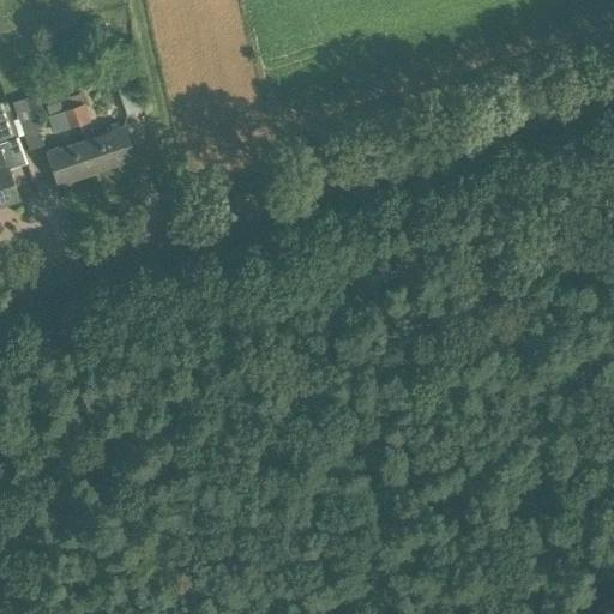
[(106,31),(103,20),(91,24),(95,35),(106,31)]
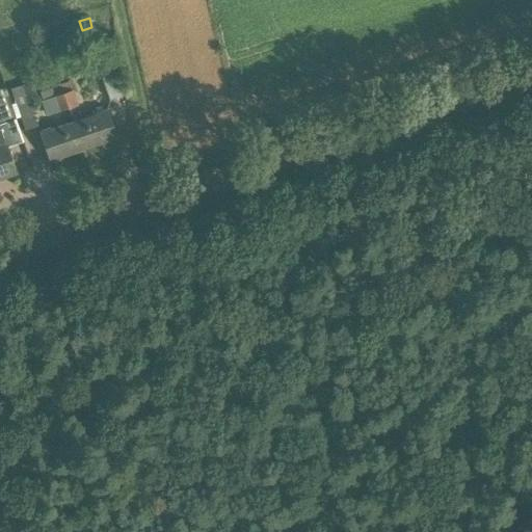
[(110,100),(121,97),(113,72),(103,75),(110,100)]
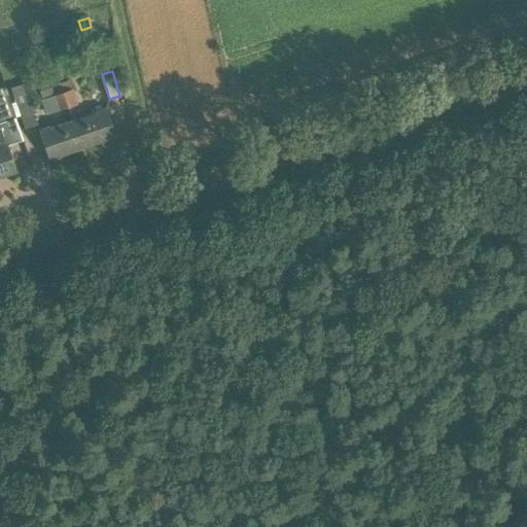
[(36,126),(22,84),(11,89),(26,130),(36,126)]
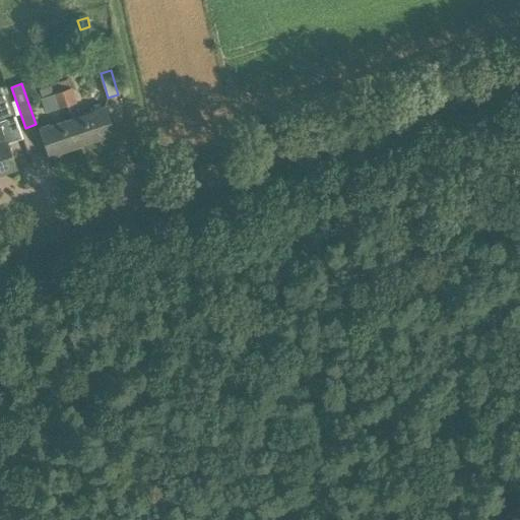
[(12,117),(2,87),(0,87),(0,118),(1,121),(12,117)]
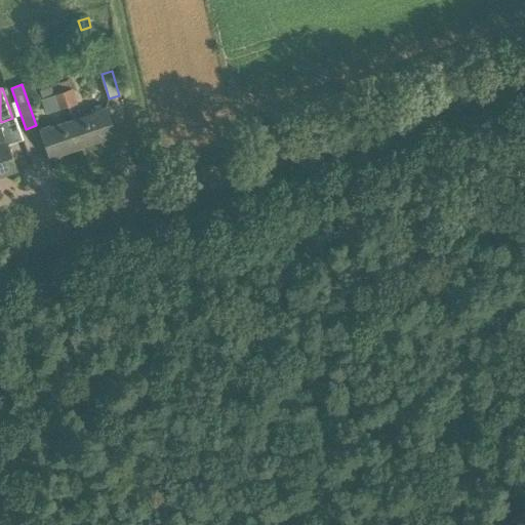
[(63,91),(69,108),(79,105),(73,88),(63,91)]
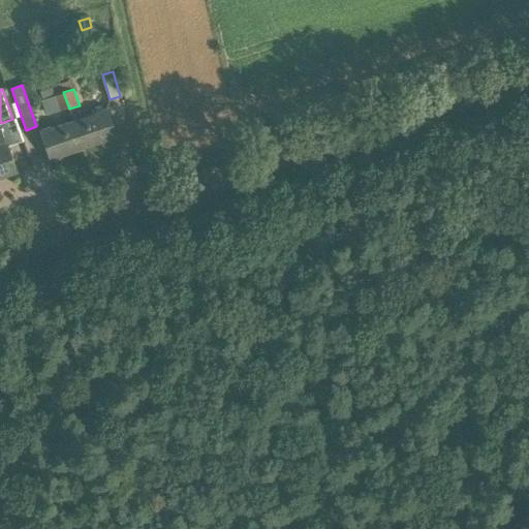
[(55,95),(54,95),(55,96),(55,97),(59,112),(69,109),(63,92),(55,95)]
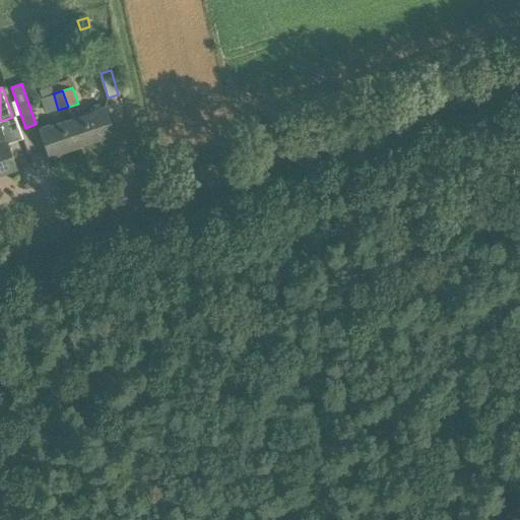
[(58,110),(54,95),(42,100),(46,114),(58,110)]
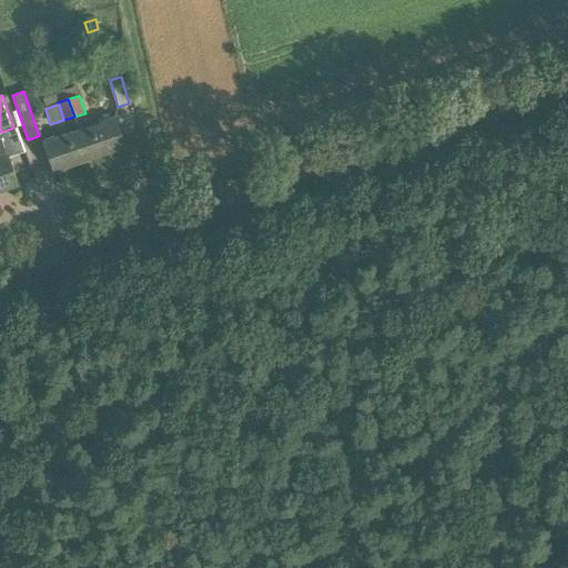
[(79,132),(89,159),(113,151),(114,152),(127,149),(115,117),(103,121),(104,123),(79,132)]
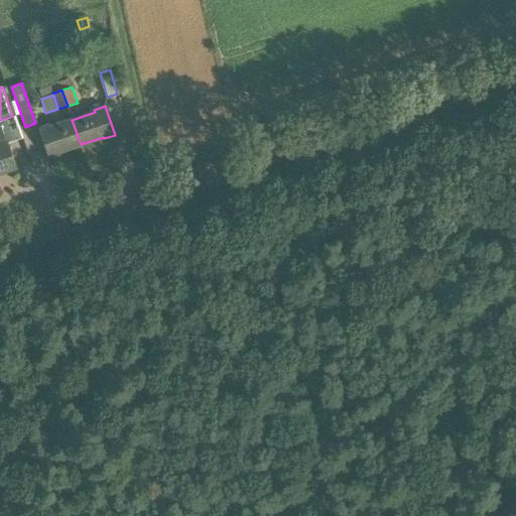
[(81,144),(72,120),(50,127),(49,125),(38,128),(48,157),(58,154),(58,152),(81,144)]
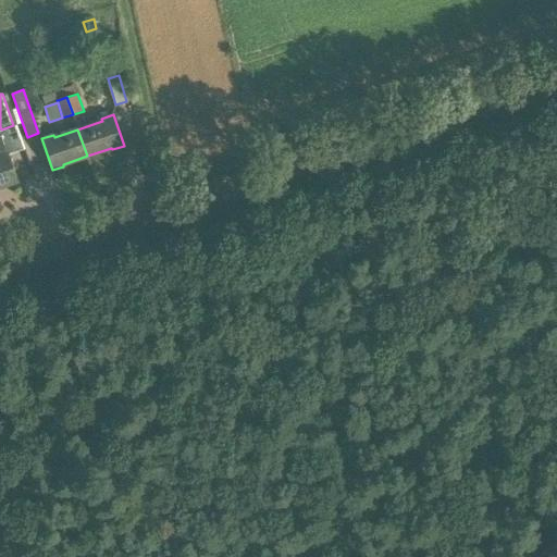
[(0,185),(7,183),(7,185),(19,182),(2,135),(0,135),(0,185)]
